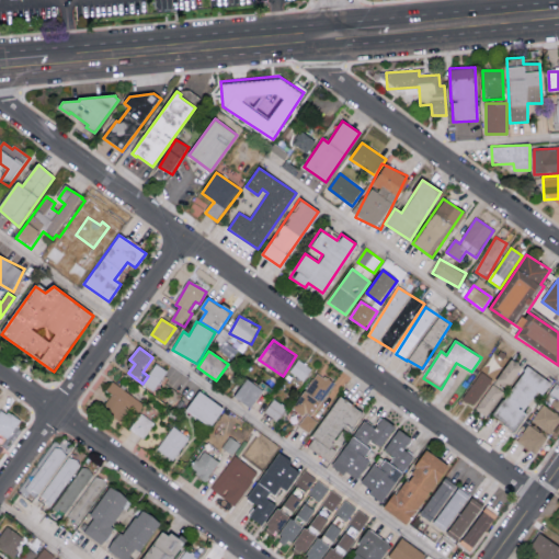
[(522,367),(511,360),(495,381),(506,389),(522,367)]
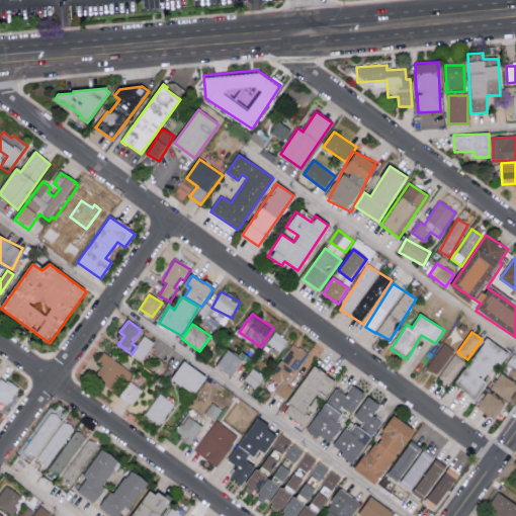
[(268,345),(281,353),(288,341),(276,333),(268,345)]
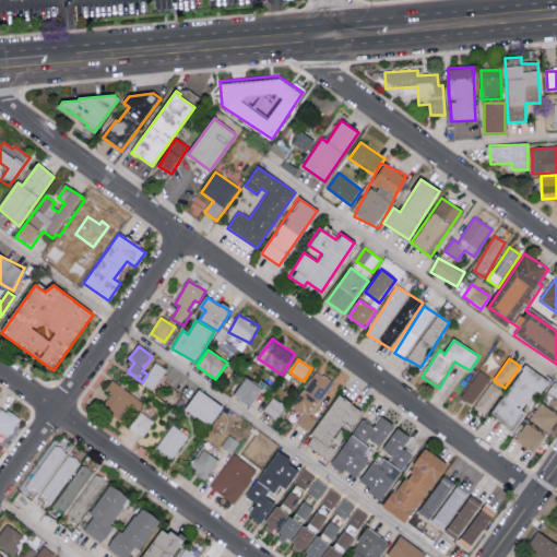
[(168,370),(157,364),(143,383),(154,391),(168,370)]
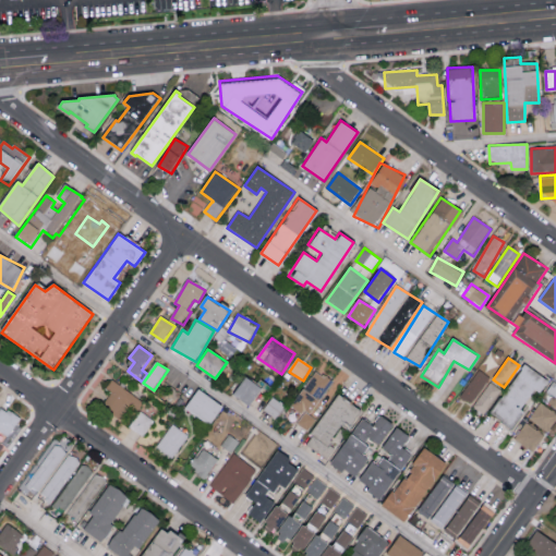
[(535,390),(540,394),(548,381),(523,365),(492,415),(511,427),(535,390)]
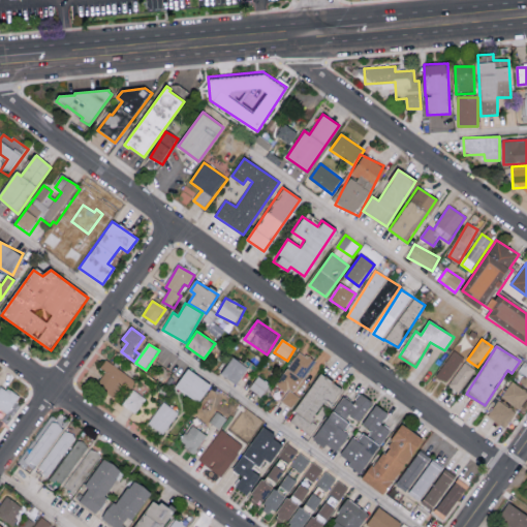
[(296,395),(315,361),(298,351),(277,388),(286,393),(281,402),(293,409),(301,398),(296,395)]
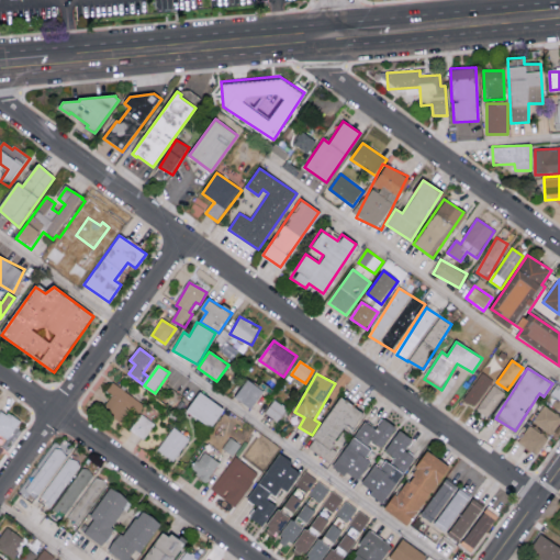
[(474,409),(494,381),(483,373),(463,401),(474,409)]
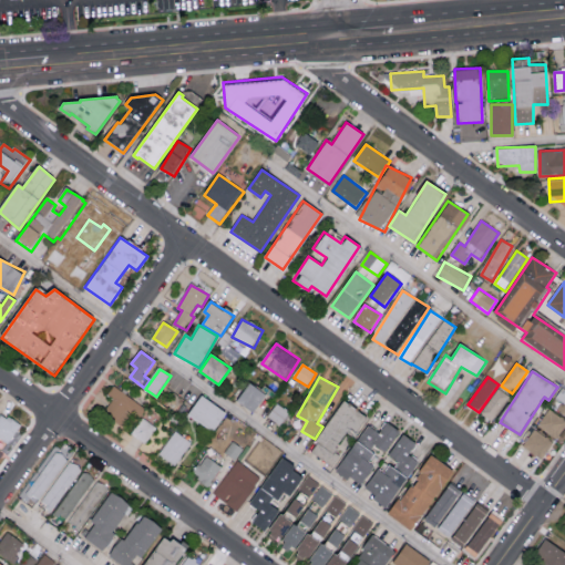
[(237,402),(255,412),(266,393),(247,383),(237,402)]
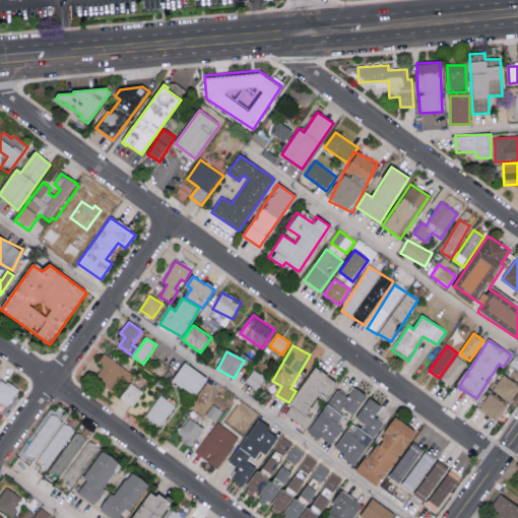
[(133,375),(105,354),(99,363),(104,366),(94,379),(118,395),(133,375)]
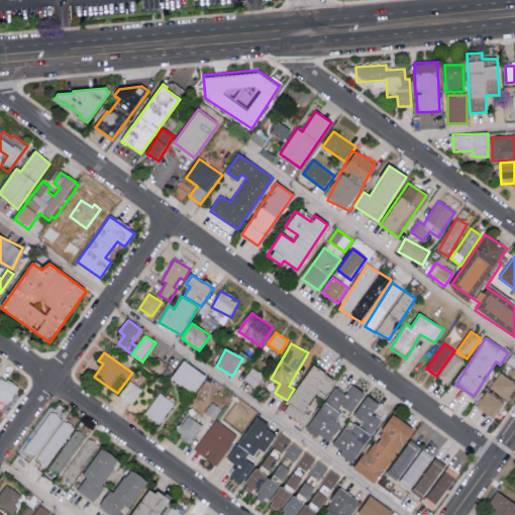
[(438,377),(449,385),(465,362),(453,354),(438,377)]
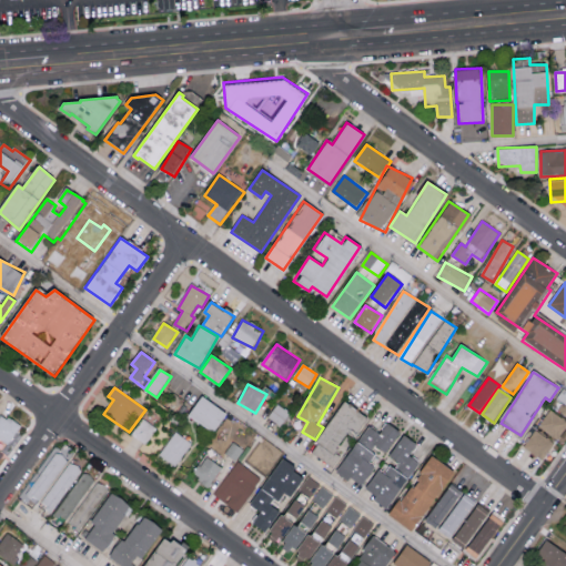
[(188,415),(212,433),(226,414),(202,396),(188,415)]
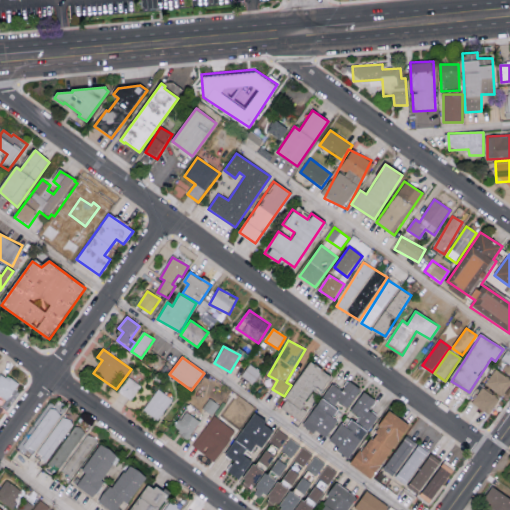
[(329,374),(311,362),(280,408),(300,422),(308,410),(306,408),(329,374)]
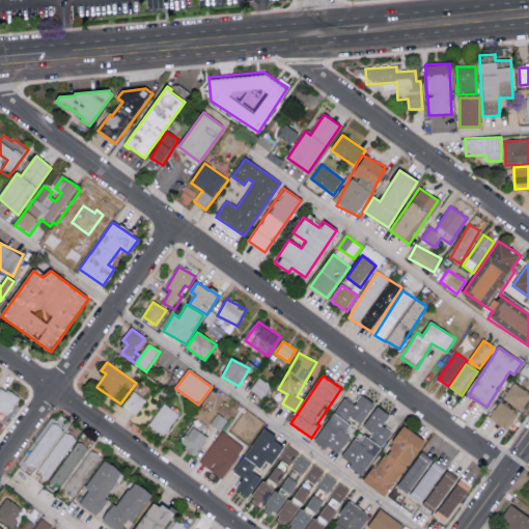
[(271,386),(260,379),(251,390),(262,398),(271,386)]
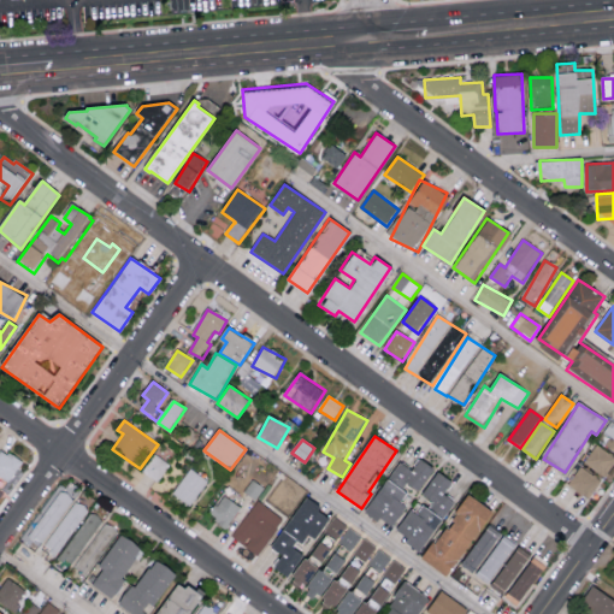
[(585,465),(606,478),(613,466),(613,456),(598,446),(585,465)]
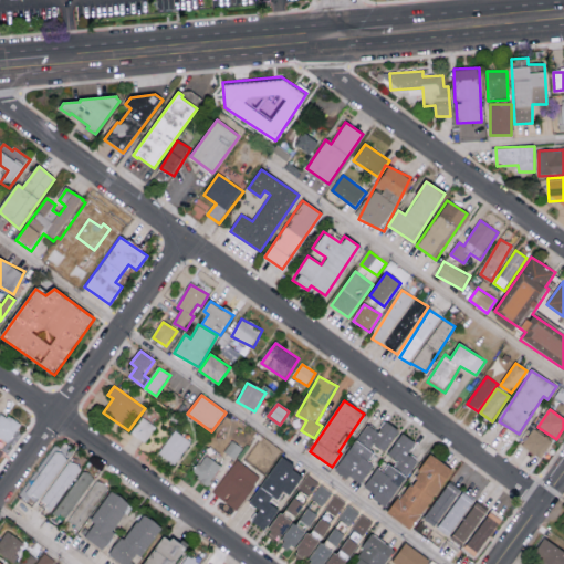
[(20,426),(0,413),(0,438),(9,444),(20,426)]
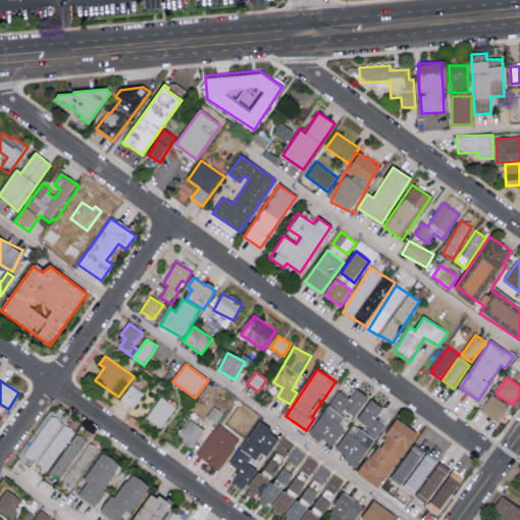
[(135,409),(145,394),(132,385),(121,400),(135,409)]
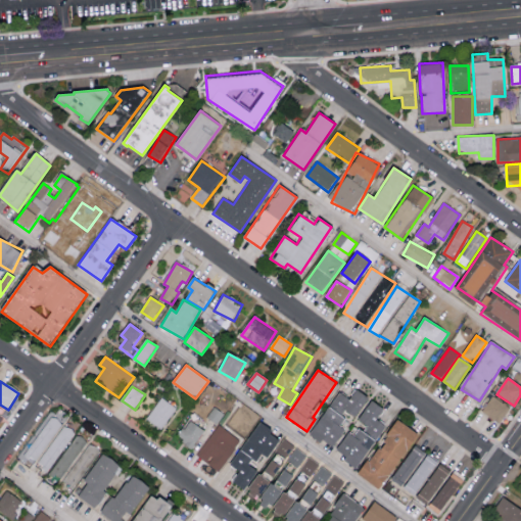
[(356,419),(369,397),(357,390),(351,399),(340,392),(332,405),(356,419)]
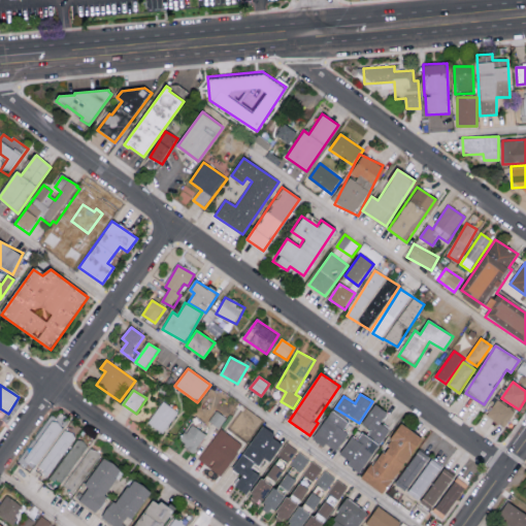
[(504,428),(516,414),(499,400),(487,415),(504,428)]
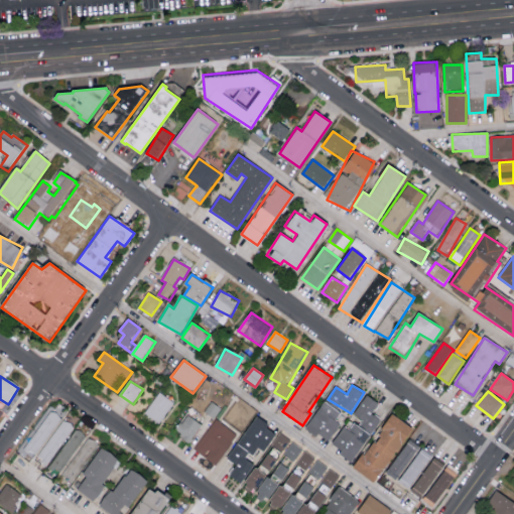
[(161,424),(173,401),(158,393),(145,415),(161,424)]
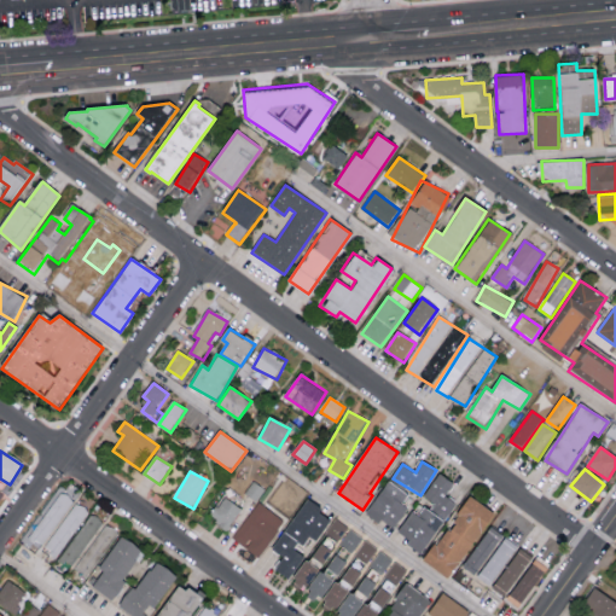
[(457,504),(447,497),(455,484),(441,474),(423,500),(428,504),(419,516),(413,511),(396,535),(422,553),(457,504)]
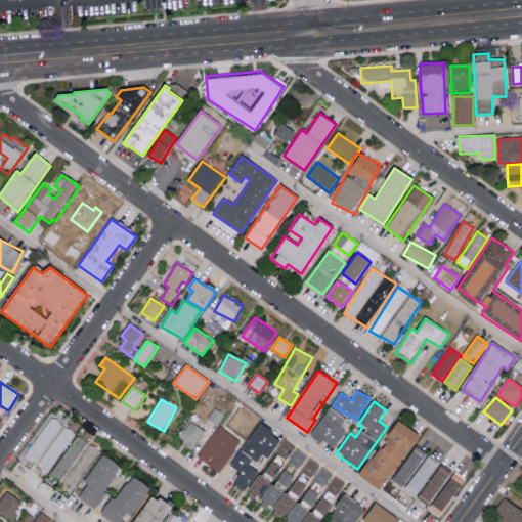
[(261,417),(242,405),(230,426),(250,436),(261,417)]
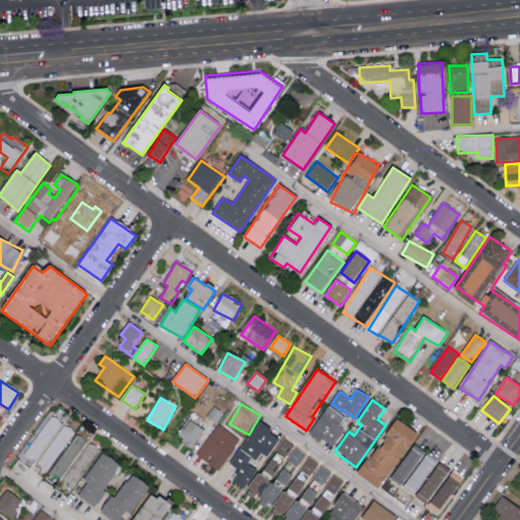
[(332,448),(344,427),(341,426),(346,417),(326,406),(310,435),(332,448)]
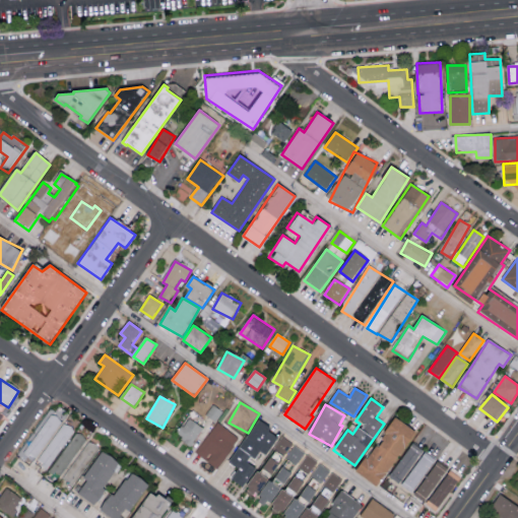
[(62,421),(51,413),(25,455),(37,462),(62,421)]
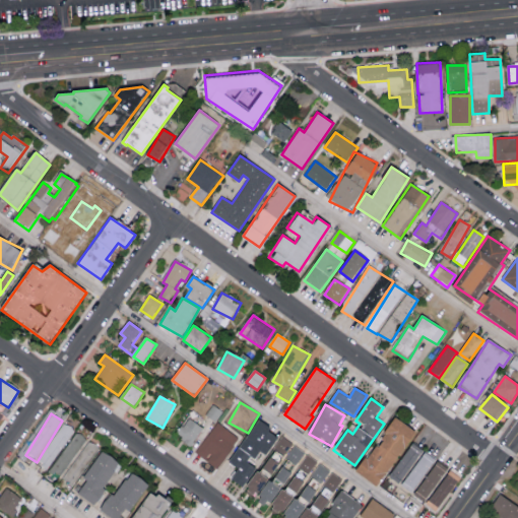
[(416,433),(396,417),(355,471),(376,487),(416,433)]
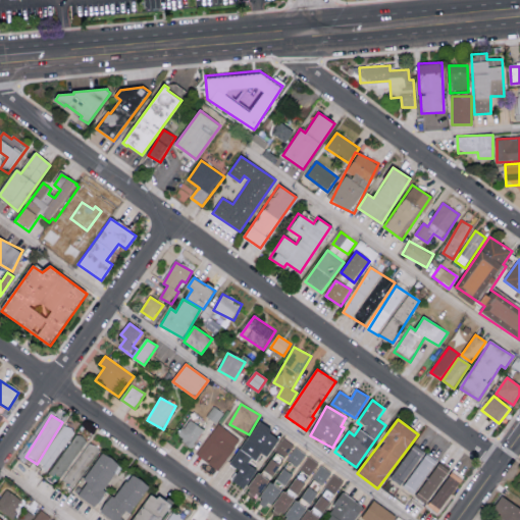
[(193,448),(205,429),(189,420),(177,437),(193,448)]
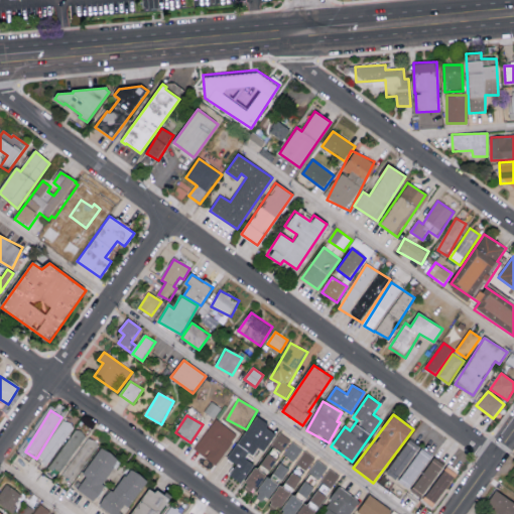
[(228,461),(236,465),(229,476),(242,484),(254,464),(248,461),(256,447),(264,453),(277,431),(254,417),(228,461)]
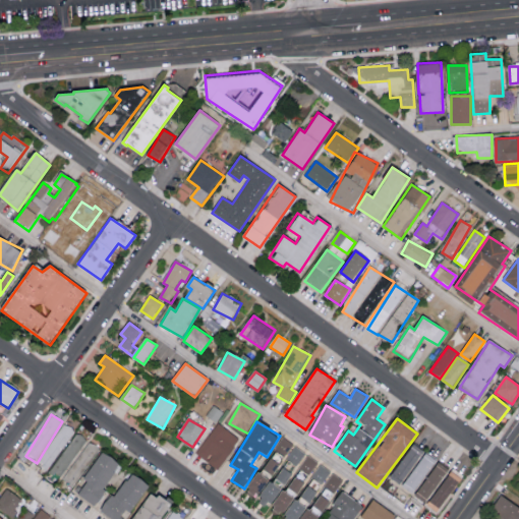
[(76,433),(65,424),(37,461),(48,470),(76,433)]
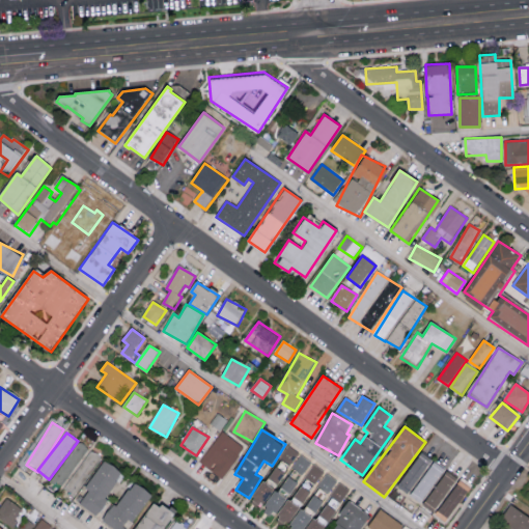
[(224,479),(245,447),(221,433),(200,465),(224,479)]
